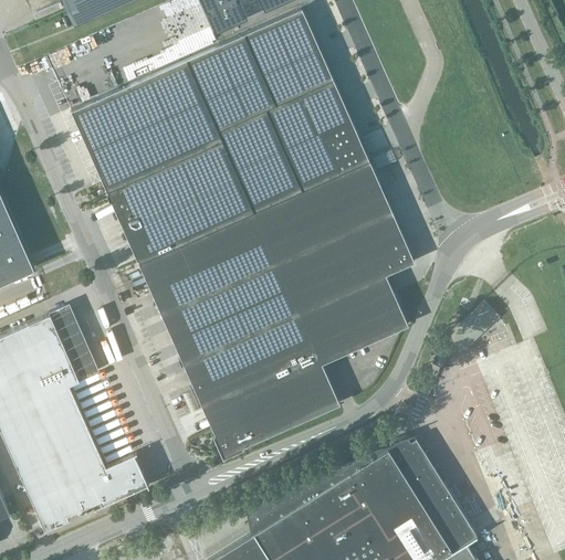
[(62,0),(75,29),(140,0),(62,0)]
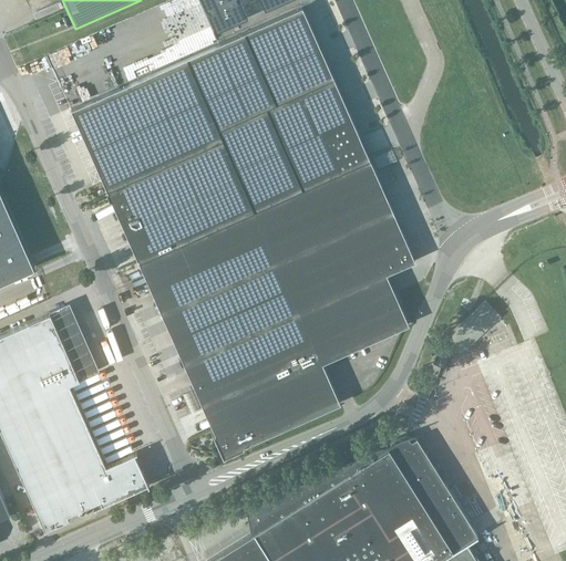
[(233,0),(197,0),(196,0),(211,31),(240,18),(233,0)]
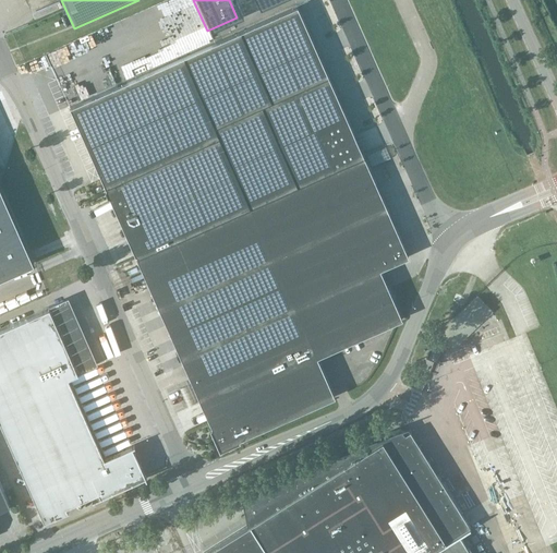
[(299,11),(185,61),(318,362),(403,324),(382,274),(410,262),(299,11)]
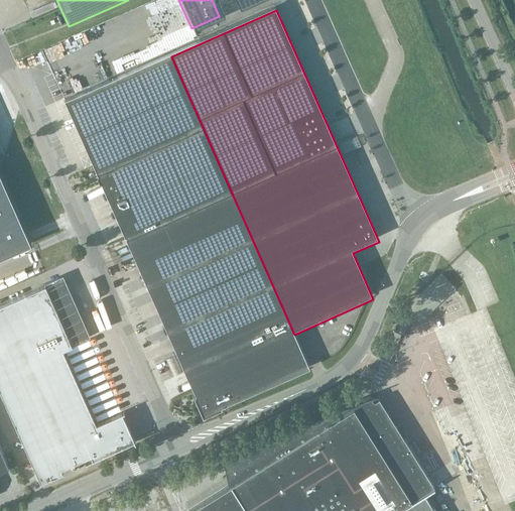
[(294,335),(171,56),(66,104),(99,179),(98,179),(101,186),(102,185),(144,280),(186,377),(198,400),(197,400),(205,419),(222,412),(222,411),(310,371),(294,335)]
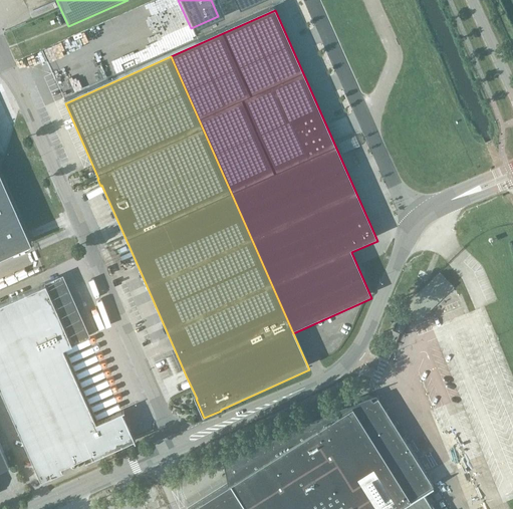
[(0,260),(32,247),(0,174),(0,260)]
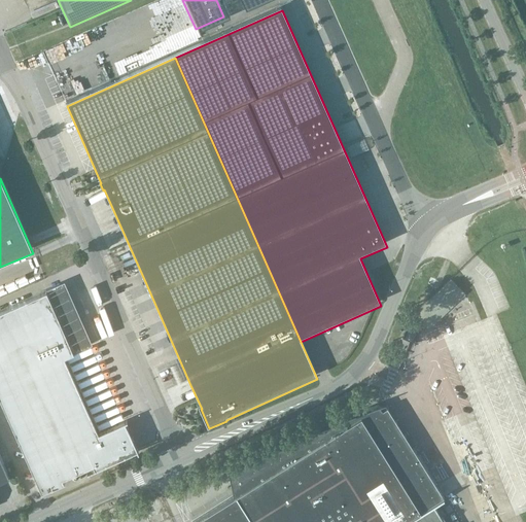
[(466,299),(452,284),(416,319),(429,334),(466,299)]
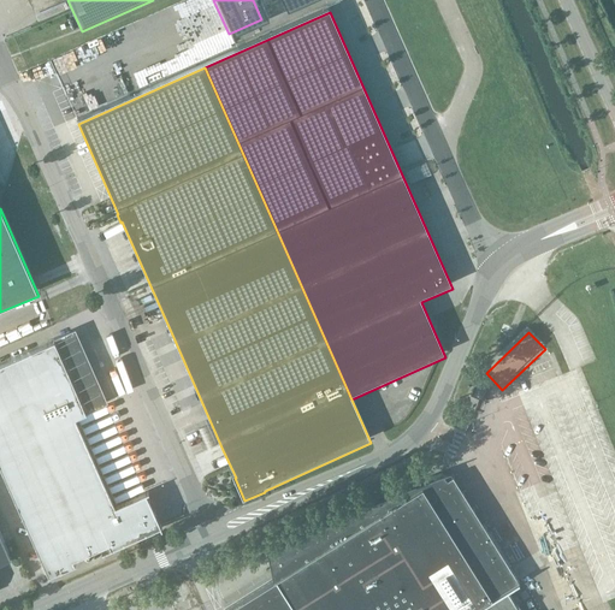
[(87,416),(55,345),(0,369),(0,468),(49,581),(76,569),(75,564),(111,549),(112,554),(163,531),(147,497),(116,511),(76,421),(87,416)]
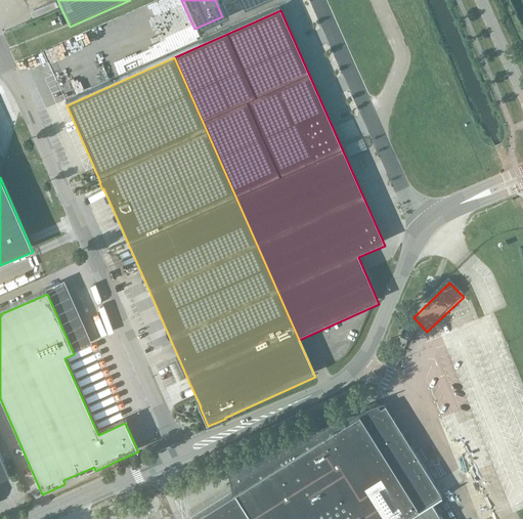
[(439,518),(432,506),(442,500),(386,409),(381,413),(379,407),(384,405),(384,404),(343,420),(307,435),(282,446),(228,474),(228,475),(232,473),(235,488),(233,488),(232,489),(232,491),(233,492),(234,493),(236,494),(236,495),(201,518),(439,518)]
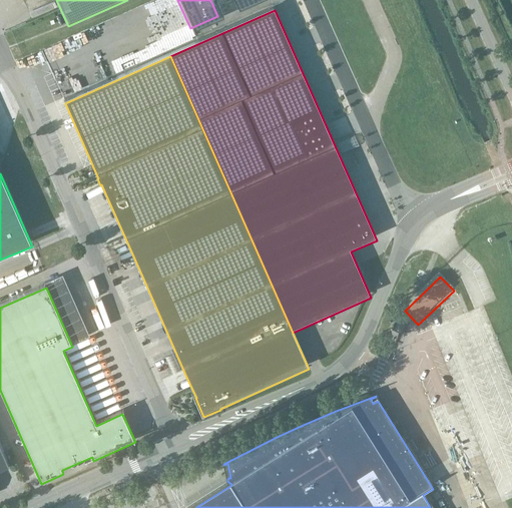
[(0,472),(10,468),(0,445),(0,472)]
